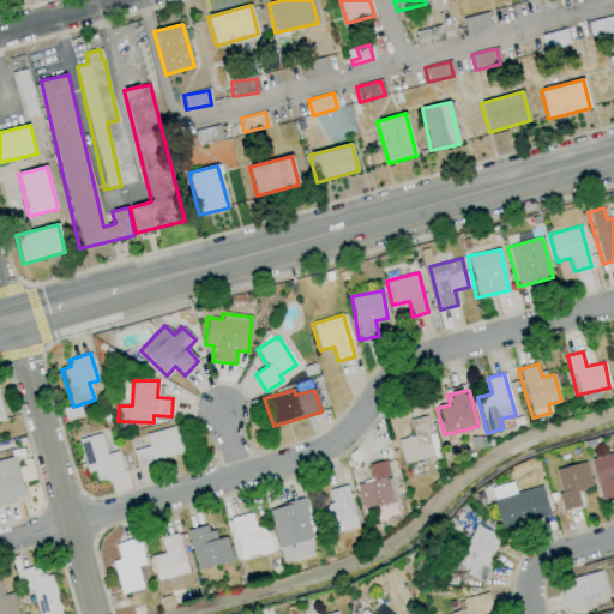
[(438,456),(428,415),(408,420),(413,437),(397,440),(403,464),(438,456)]
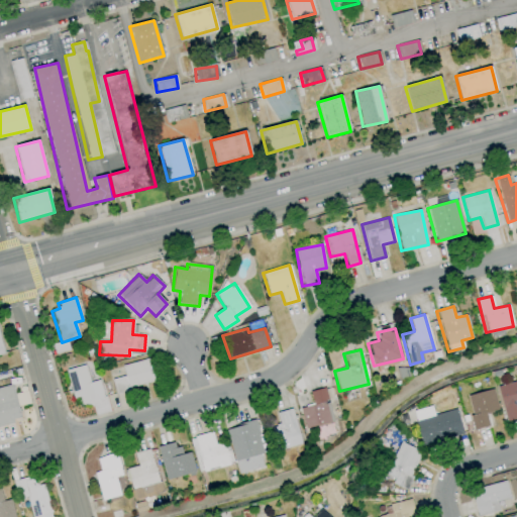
[(154,384),(149,359),(122,365),(124,376),(111,379),(114,392),(154,384)]
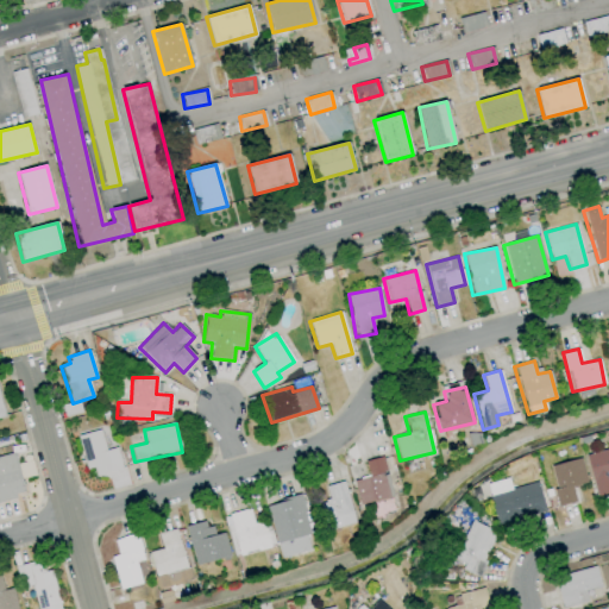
[(79,435),(85,469),(93,468),(95,475),(123,470),(119,447),(105,451),(101,431),(79,435)]
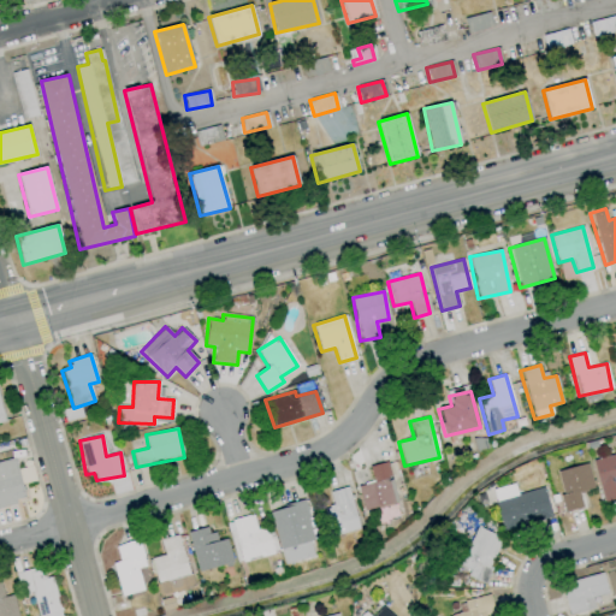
[(615,454),(592,460),(603,503),(615,499),(615,454)]
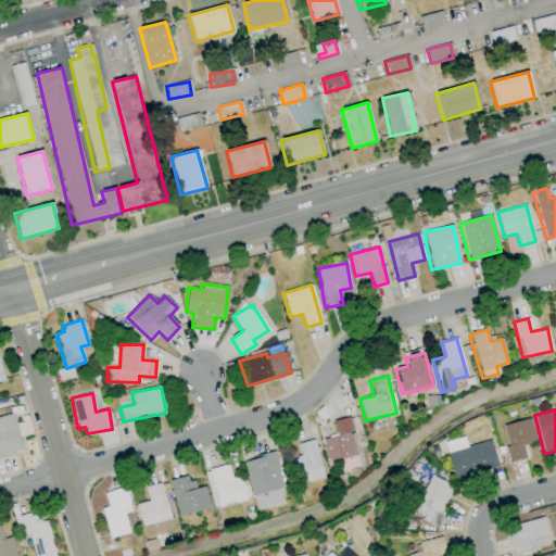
[(0,417),(0,456),(22,453),(14,415),(0,417)]
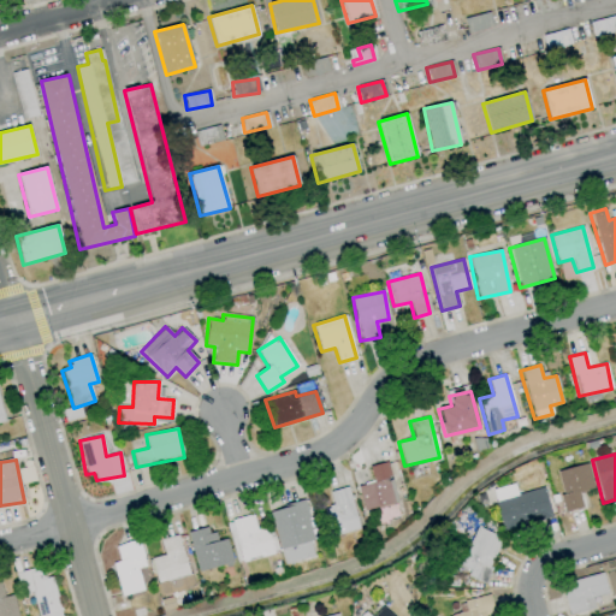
[(368,467),(373,481),(356,486),(363,511),(396,502),(384,462),(368,467)]
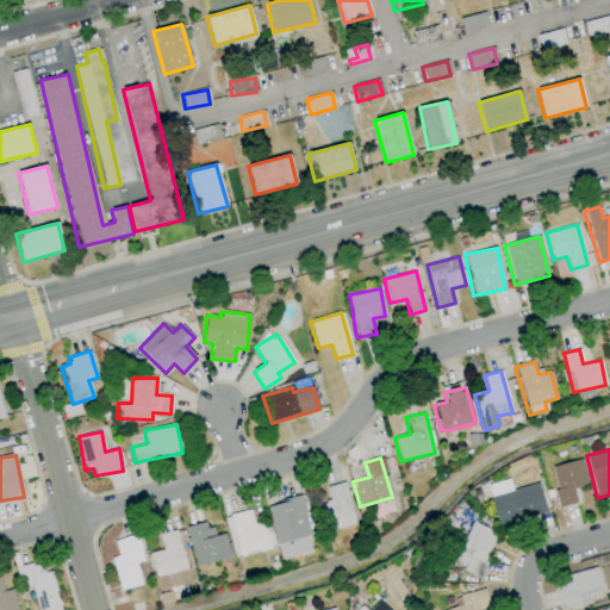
[(573,489),(587,484),(582,459),(549,467),(560,506),(577,503),(573,489)]
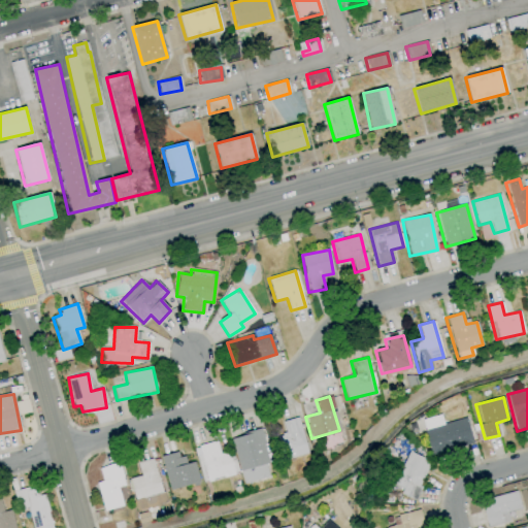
[(284,460),(307,453),(297,417),(282,422),(285,433),(276,436),(284,460)]
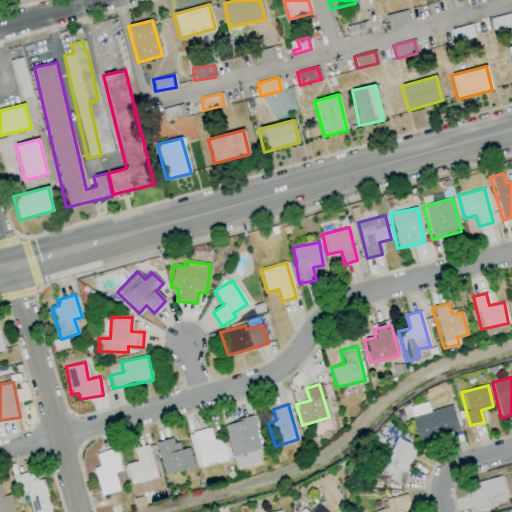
[(458,431),(452,406),(410,416),(417,440),(458,431)]
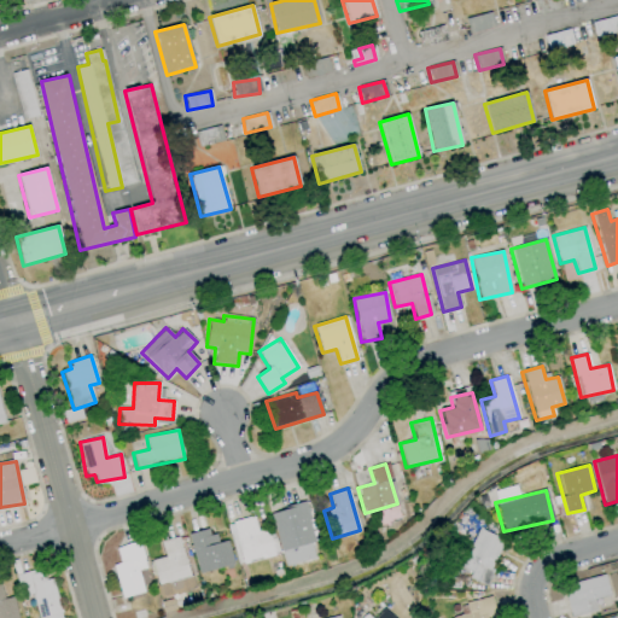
[(270,512),(284,567),(318,559),(303,503),(270,512)]
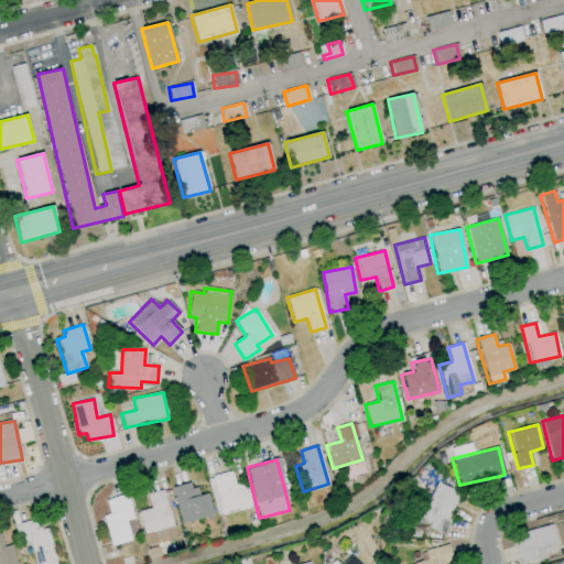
[(221,514),(250,508),(243,483),(235,485),(231,472),(206,477),(209,489),(214,487),(221,514)]
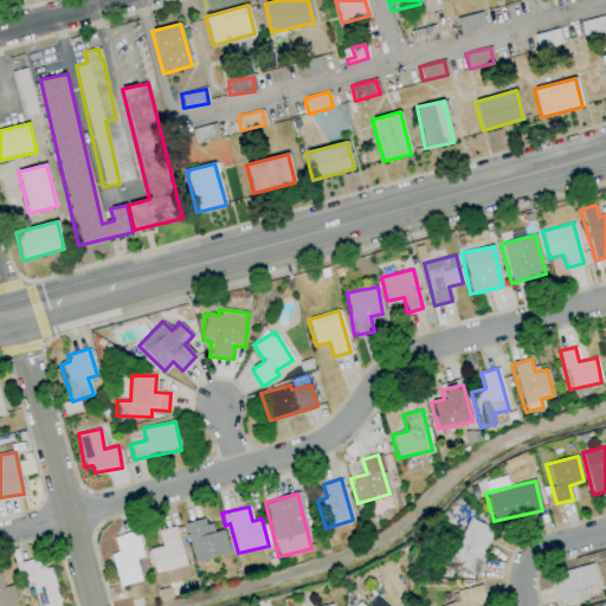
[(184,523),(195,562),(229,553),(223,530),(211,533),(207,517),(184,523)]
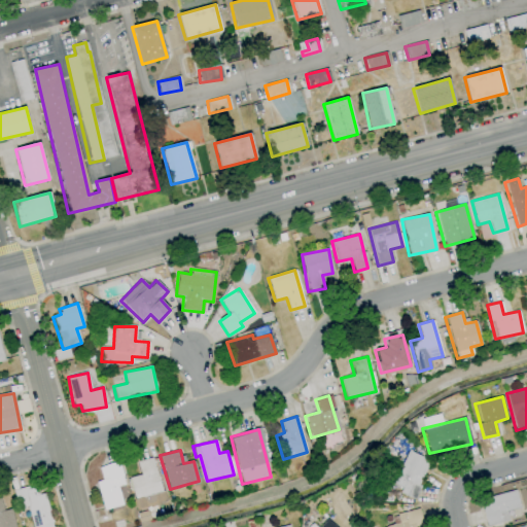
[(413,497),(429,461),(408,451),(391,487),(413,497)]
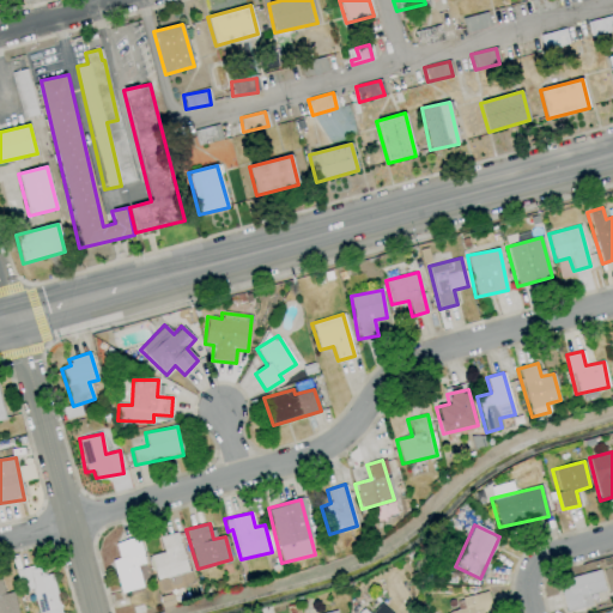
[(155,578),(186,572),(178,533),(159,536),(163,553),(151,556),(155,578)]
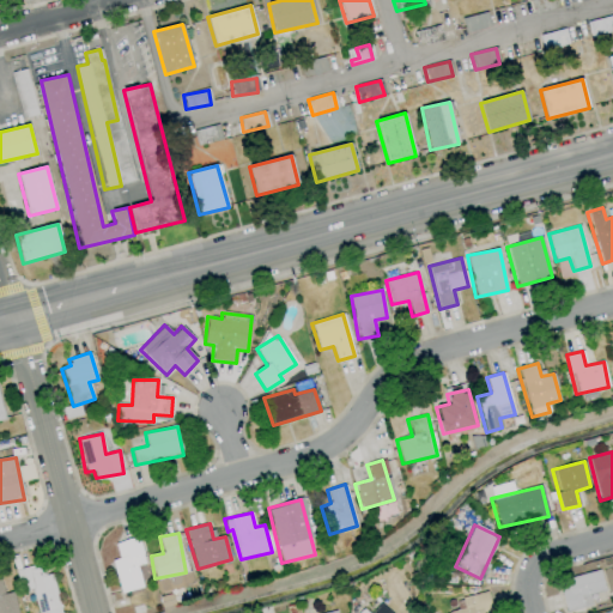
[(120,593),(143,587),(137,566),(145,564),(138,538),(113,544),(116,560),(111,562),(120,593)]
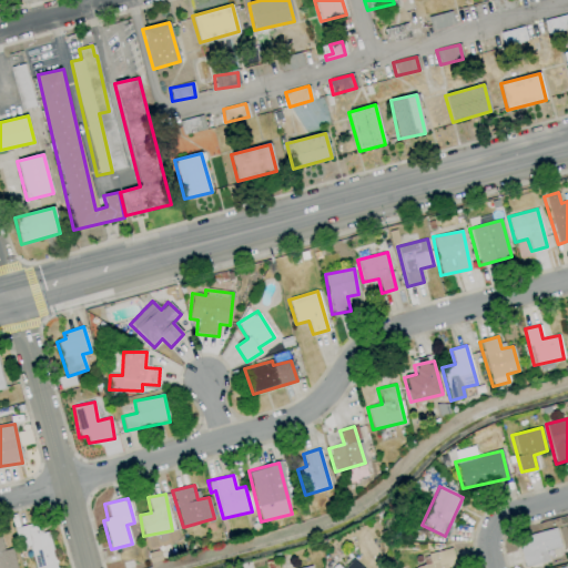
[(14,529),(18,548),(30,546),(34,567),(56,567),(49,531),(41,534),(39,524),(14,529)]
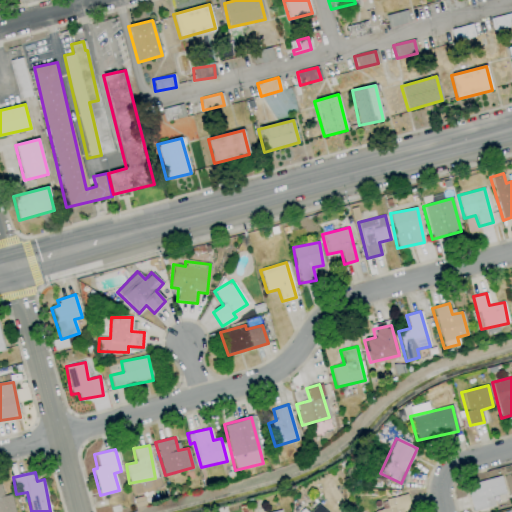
[(473,483),(475,490),(467,492),(472,511),(495,506),(493,496),(505,493),(500,476),(473,483)]
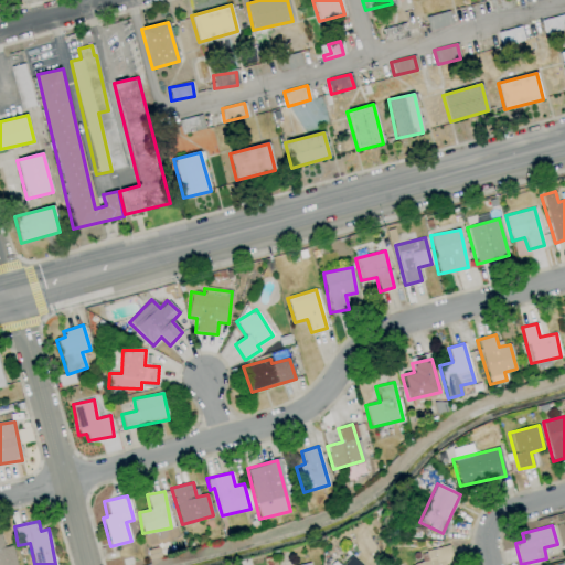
[(178,539),(176,528),(142,534),(146,546),(178,539)]
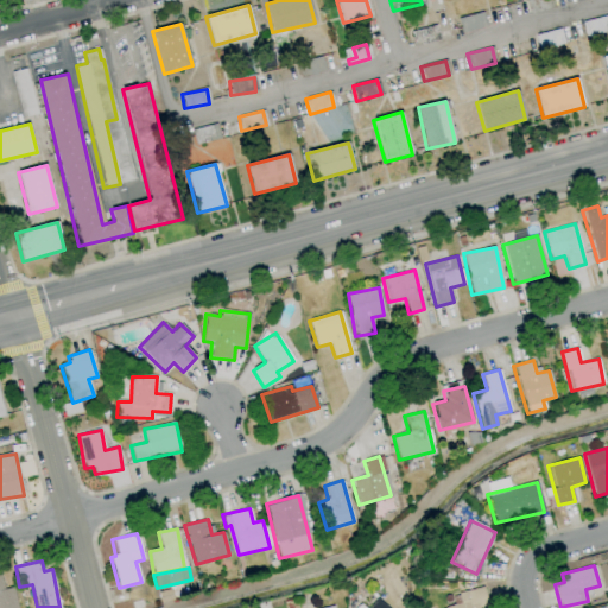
[(0,607),(18,607),(13,587),(4,589),(0,574),(0,607)]
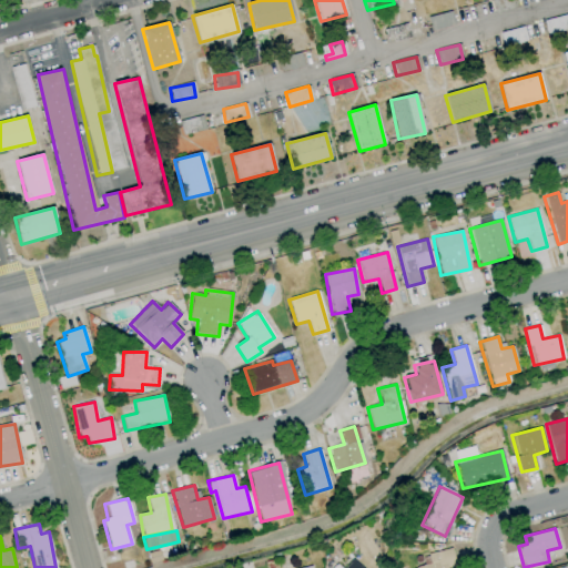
[(415,567),(454,567),(452,549),(427,554),(429,564),(415,567)]
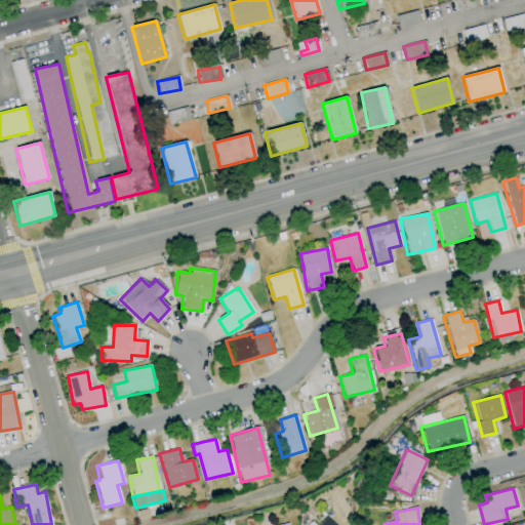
[(334,524),(325,516),(317,524),(314,524),(311,521),(307,524),(334,524)]
